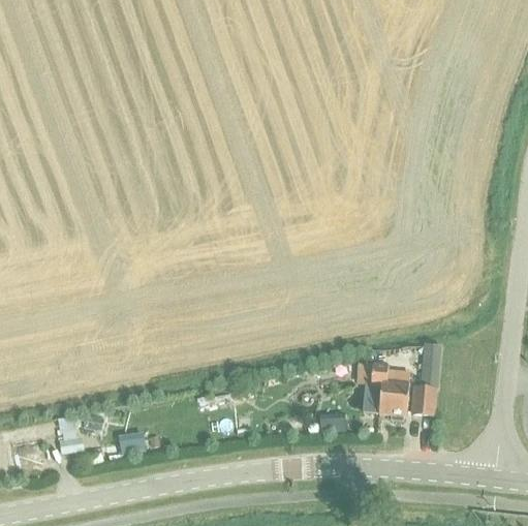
[(434,416),(440,347),(425,346),(421,389),(413,389),(411,414),(434,416)]
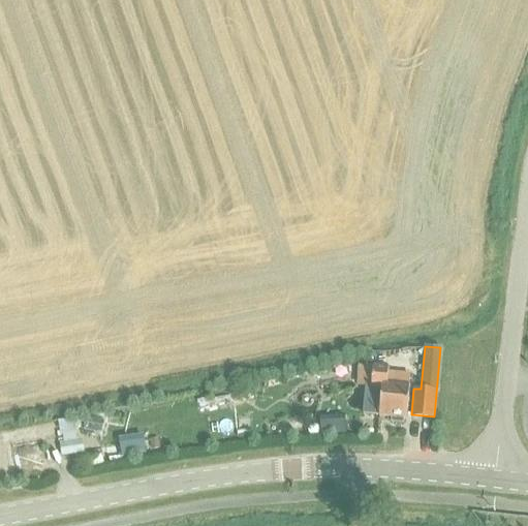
[(358,364),(356,384),(365,385),(363,412),(378,413),(378,415),(392,416),(392,421),(402,422),(403,418),(406,419),(409,385),(410,371),(387,369),(387,367),(371,365),(358,364)]
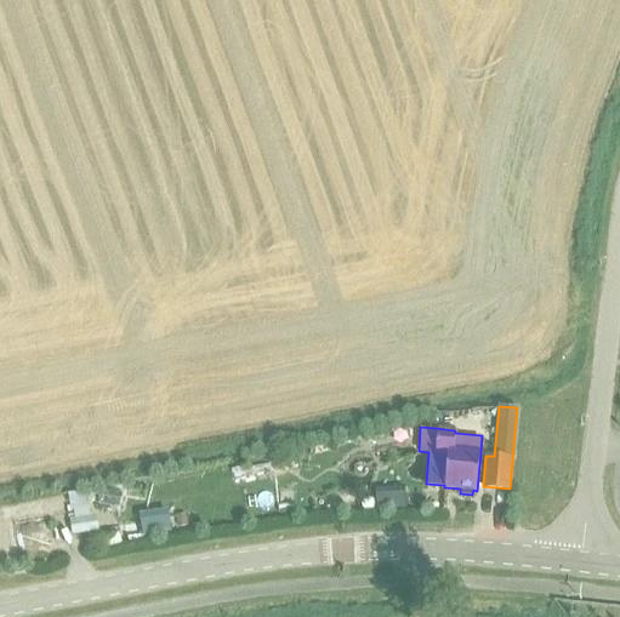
[(100,486),(97,501),(119,504),(121,490),(100,486)]
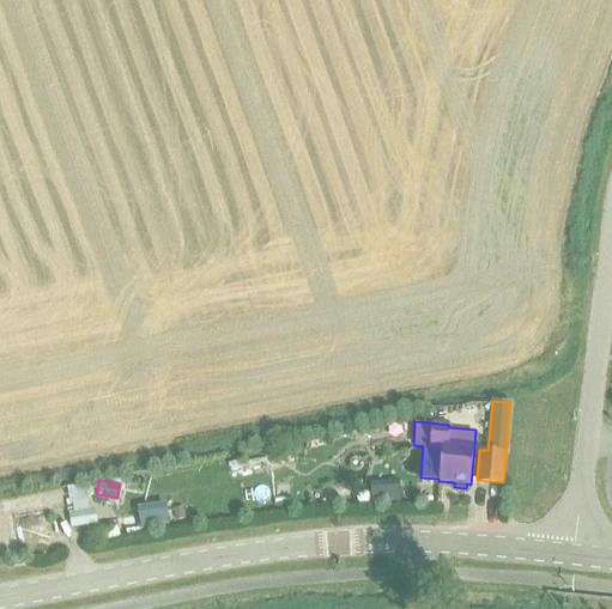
[(399,480),(369,482),(370,501),(400,499),(399,480)]
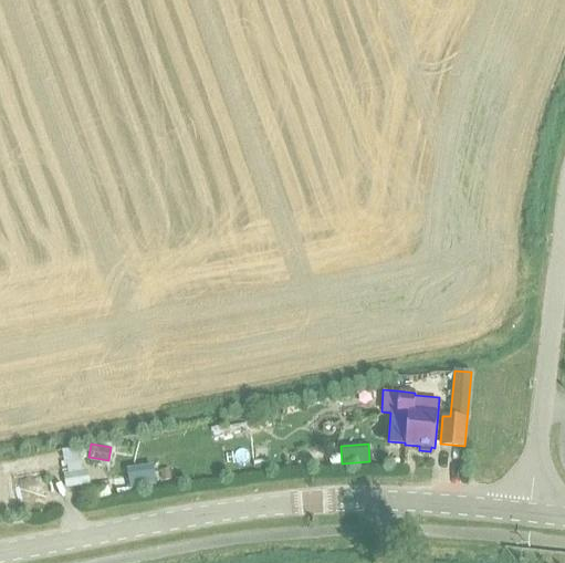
[(309,456),(300,457),(300,466),(309,465),(309,456)]
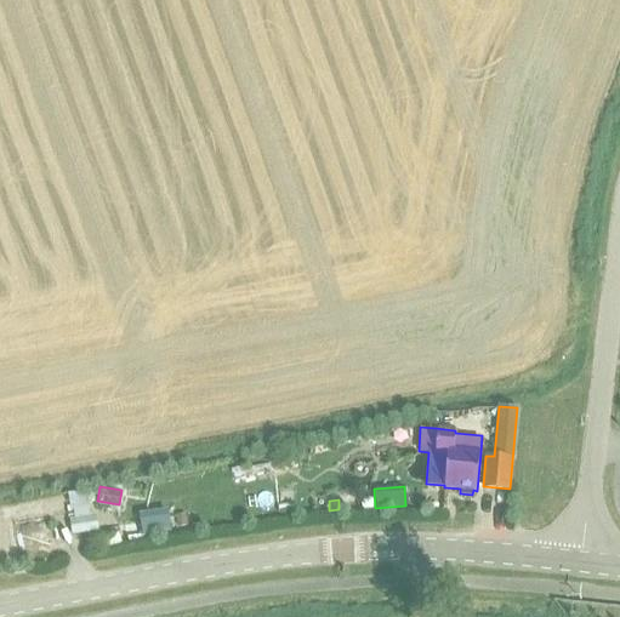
[(144,531),(171,530),(170,507),(143,508),(144,531)]
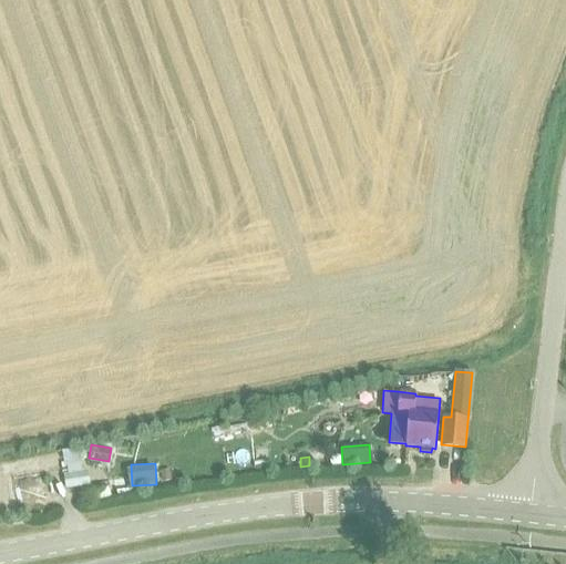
[(86,469),(63,472),(64,486),(89,483),(86,469)]
